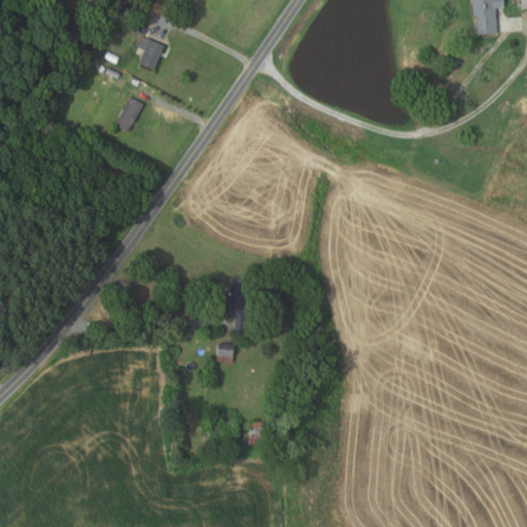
[(502,0),(503,8),(494,8),(496,34),(476,36),(475,18),(470,18),(468,0),(502,0)]
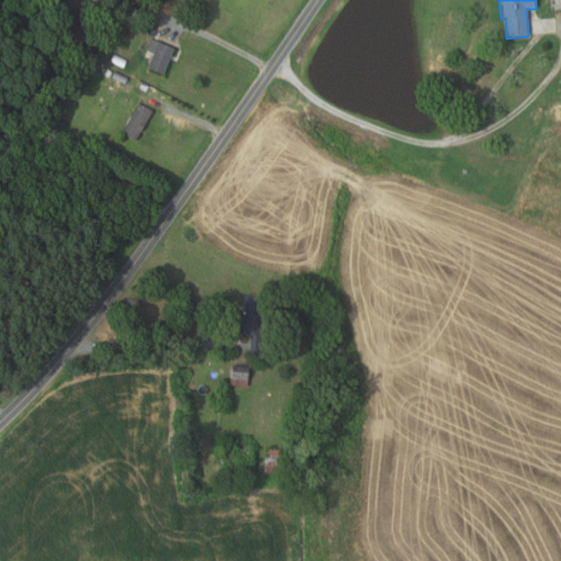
[(105,10),(112,13),(109,19),(103,15),(105,10)]
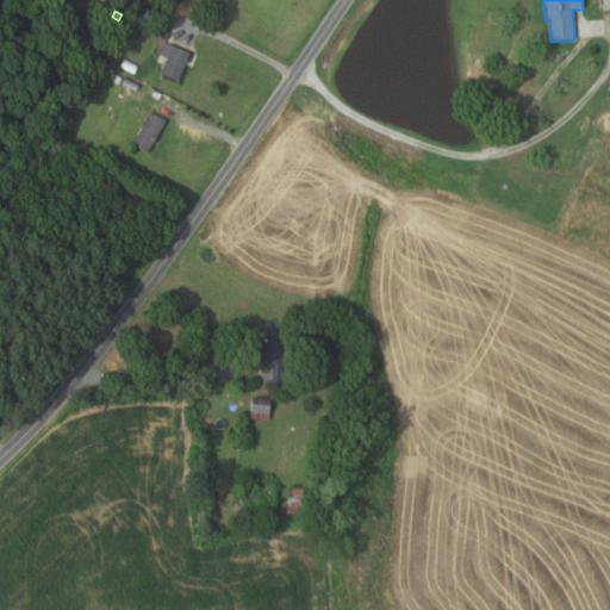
[(76,37),(63,31),(67,23),(80,29),(76,37)]
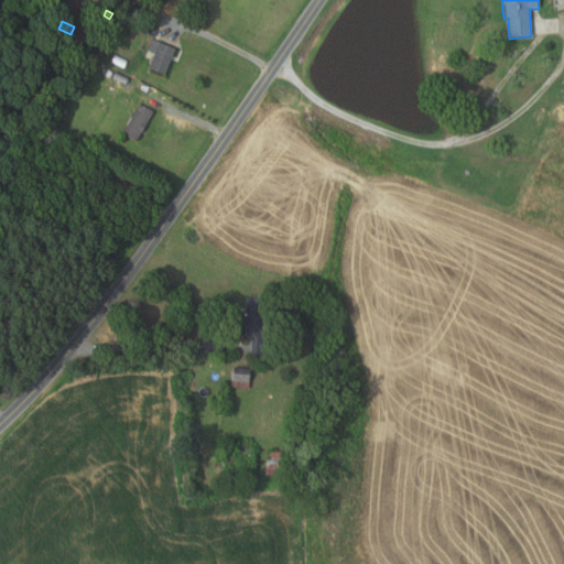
[(148,68),(153,54),(145,51),(151,40),(174,50),(163,75),(148,68)]
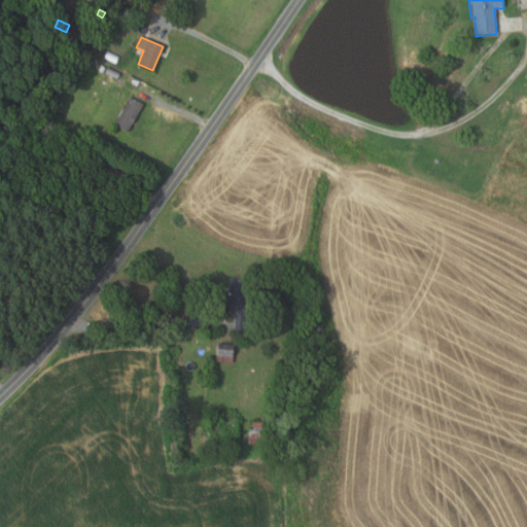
[(118,58),(114,65),(102,58),(106,51),(118,58)]
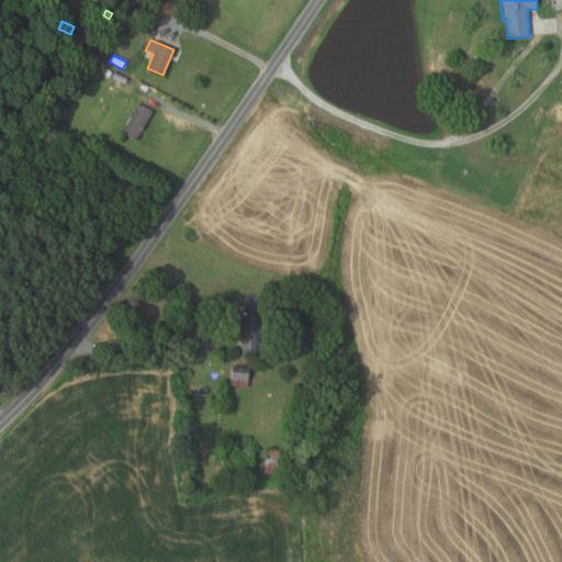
[(134,142),(120,133),(137,103),(152,112),(134,142)]
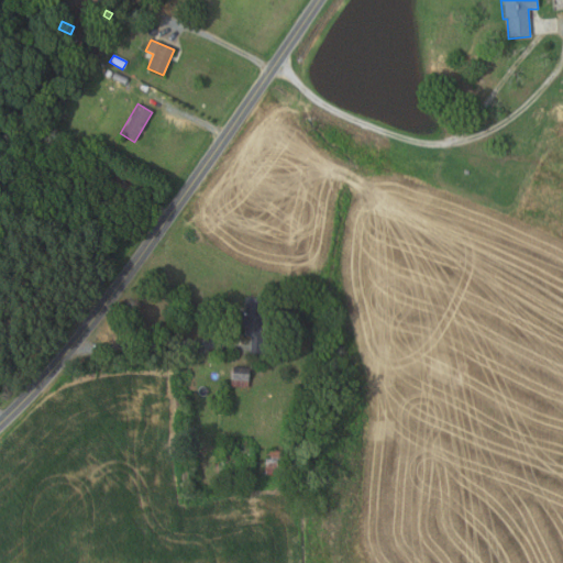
[(266,356),(251,355),(251,337),(244,337),(245,326),(239,326),(239,313),(243,313),(243,297),(268,298),(266,356)]
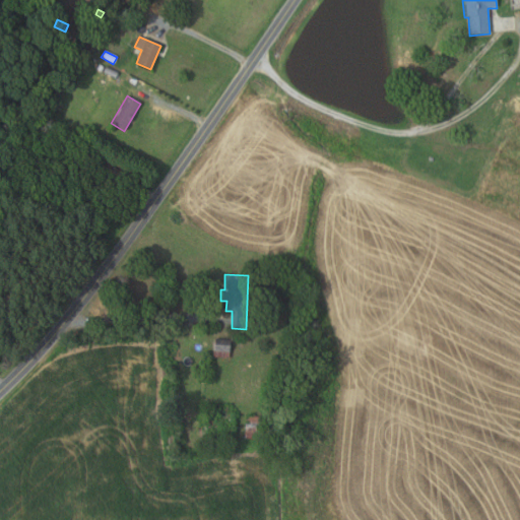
[(230,340),(229,359),(212,358),(213,339),(230,340)]
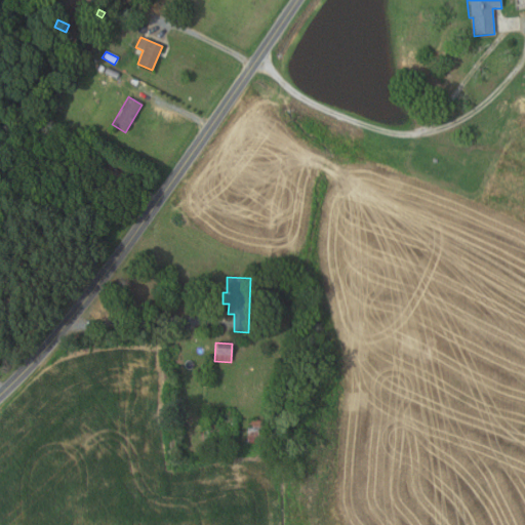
[(265,443),(246,441),(247,418),(267,419),(265,443)]
